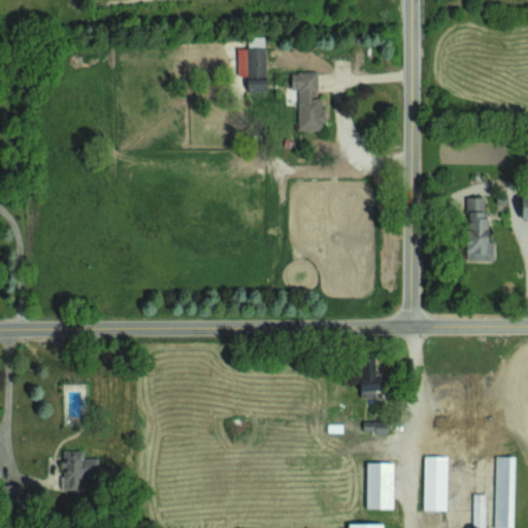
[(246,91),(265,91),(265,46),(236,46),(237,74),(246,74),(246,91)]
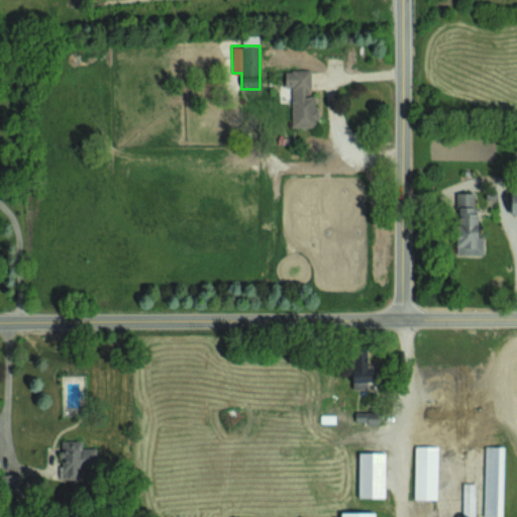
[(310,70),(285,70),(285,87),(291,86),(292,127),(316,126),(316,95),(310,95),(310,70)]
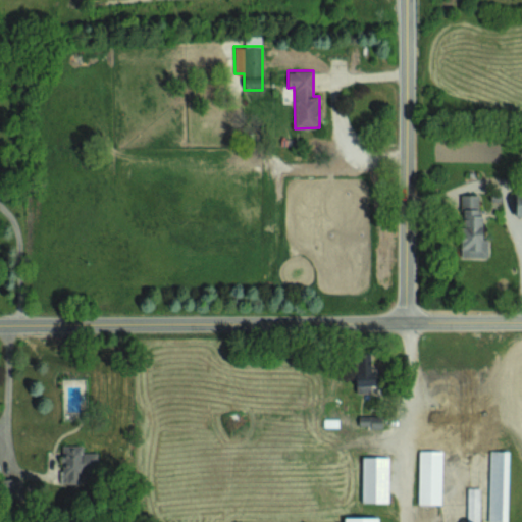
[(461,257),(487,256),(487,238),(482,239),(482,214),(478,214),(477,194),(461,194),(461,257)]
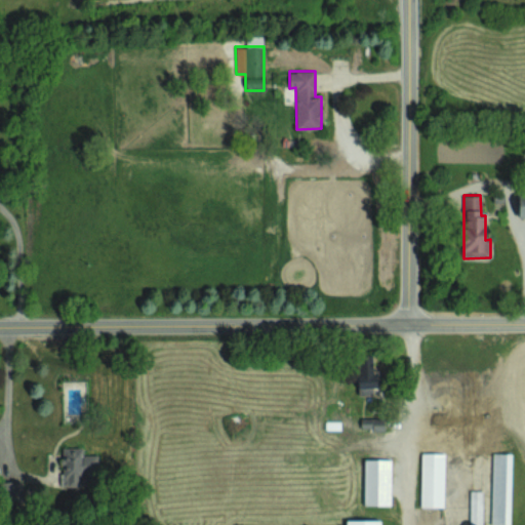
[(360,355),(359,386),(377,387),(378,372),(371,372),(372,355),(360,355)]
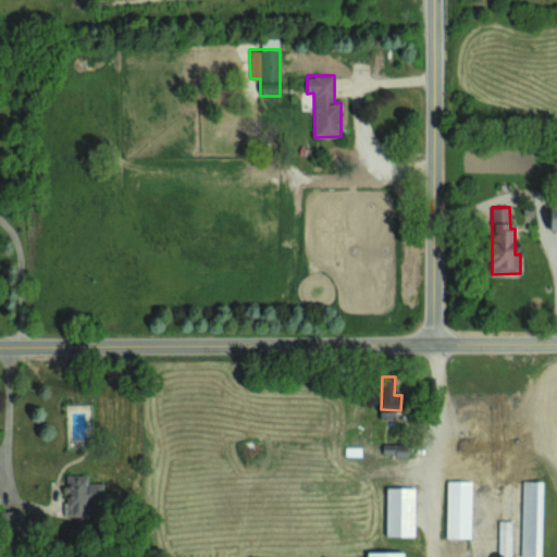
[(446,537),(470,537),(471,482),(512,483),(514,436),(458,435),(457,468),(447,468),(446,537)]
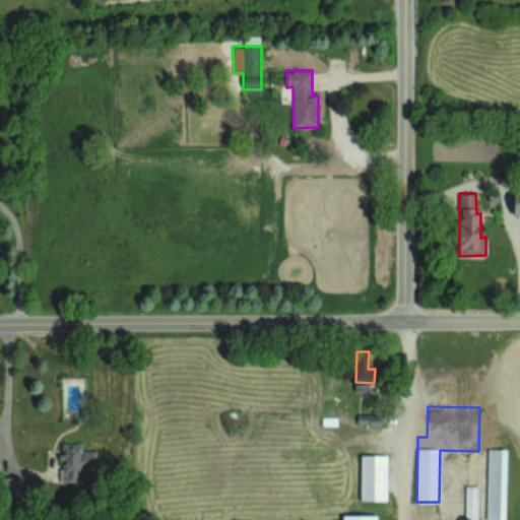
[(356,425),(380,425),(381,413),(358,413),(356,425)]
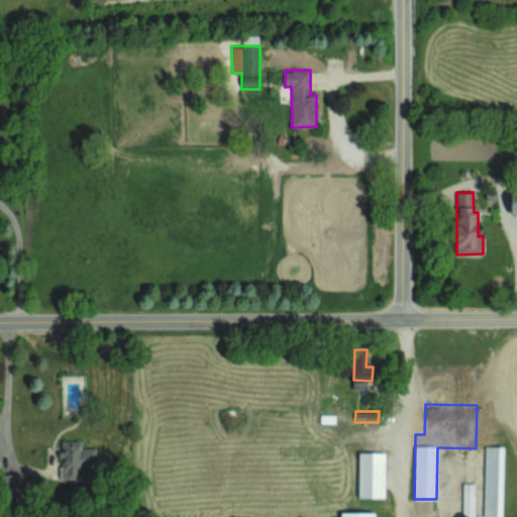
[(61,478),(87,478),(86,467),(97,467),(96,447),(81,447),(81,440),(60,440),(61,478)]
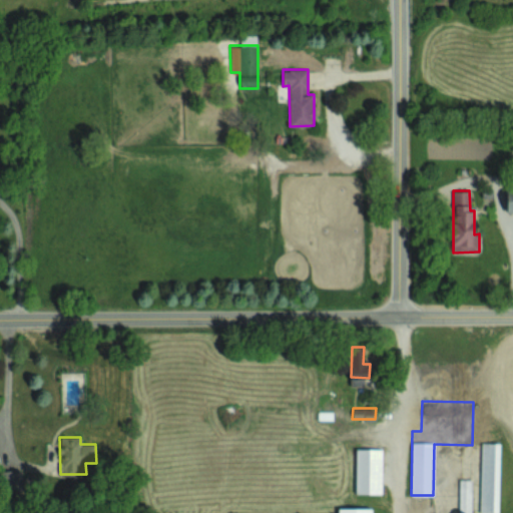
[(499,443),(481,442),(479,512),(498,512),(499,443)]
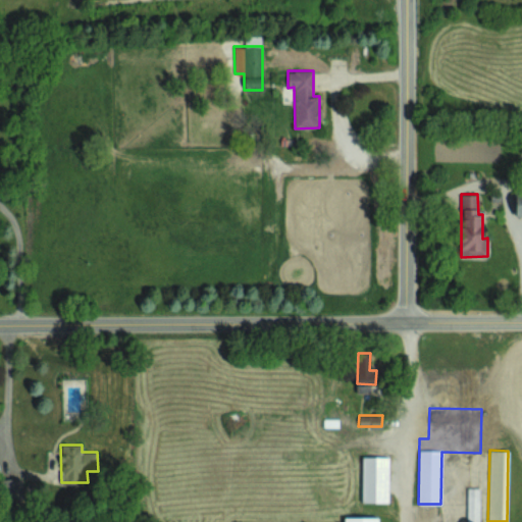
[(361,502),(387,502),(388,456),(362,456),(361,502)]
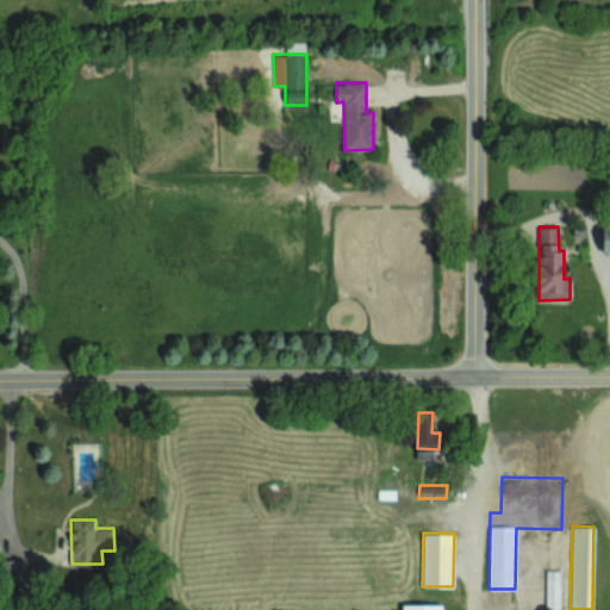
[(545,609),(560,609),(561,570),(546,570),(545,609)]
